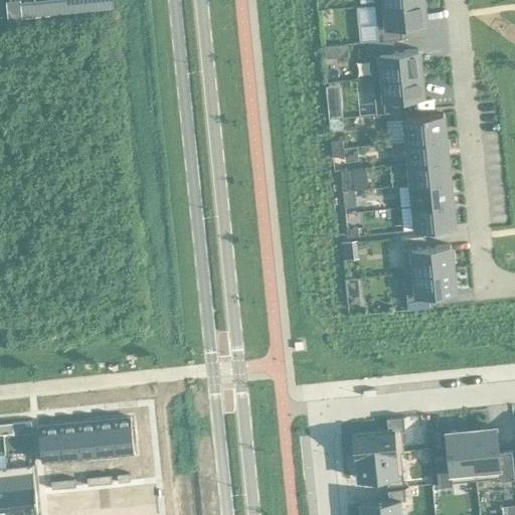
[(65,0),(51,0),(53,15),(67,13),(65,0)]
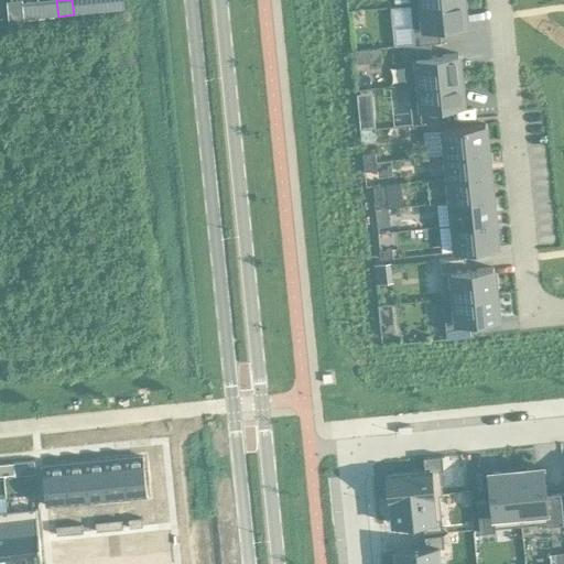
[(84,0),(72,0),(74,14),(86,13),(84,0)]
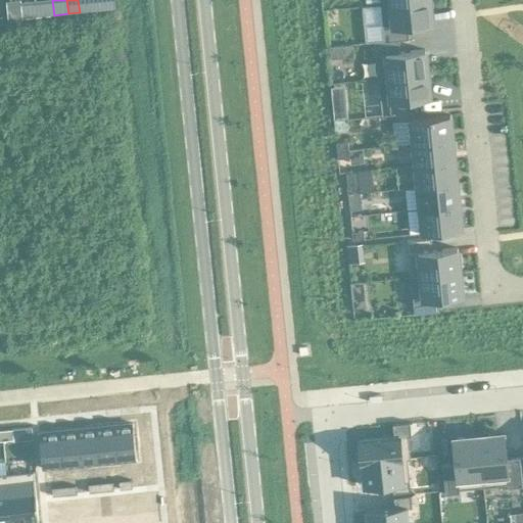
[(97,0),(99,10),(114,9),(112,0),(97,0)]
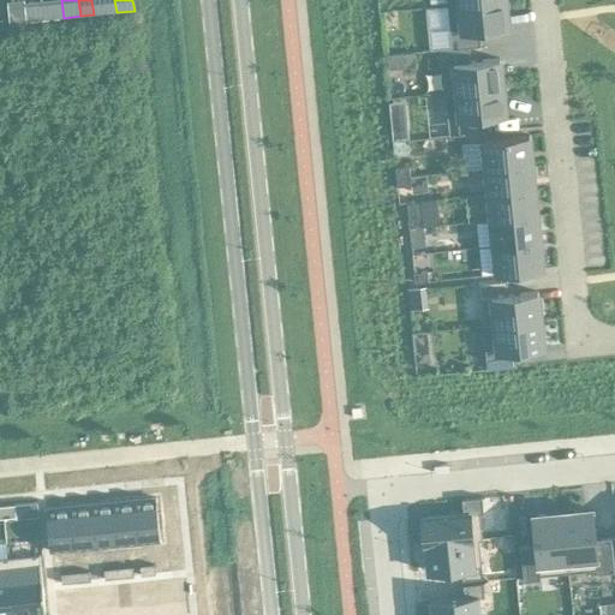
[(25,22),(41,21),(40,1),(23,3),(25,22)]
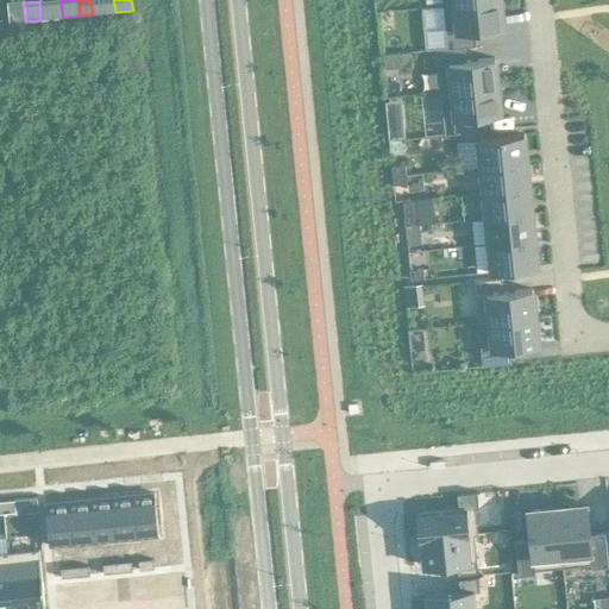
[(500,1),(441,6),(446,49),(463,48),(475,46),(473,32),(502,29),(500,1)]
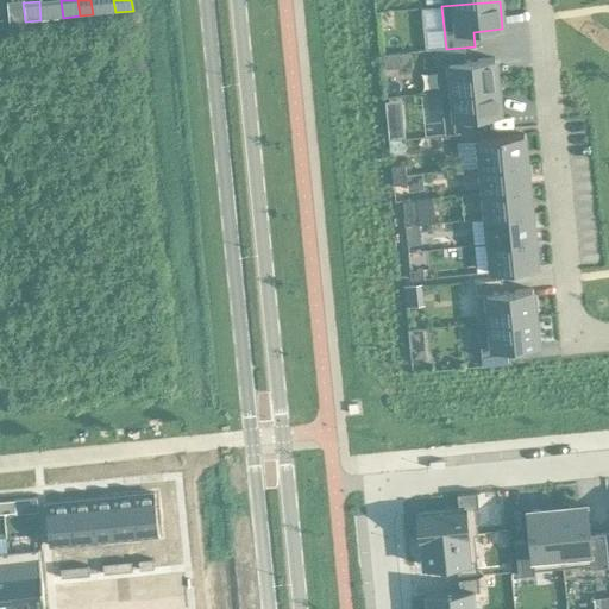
[(446,49),(434,50),(439,93),(496,87),(494,58),(465,62),(463,48),(446,49)]
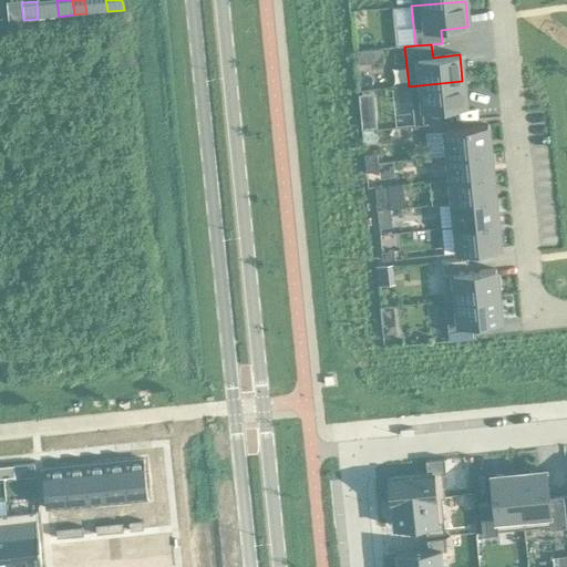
[(368,50),(369,64),(381,62),(380,49),(368,50)]
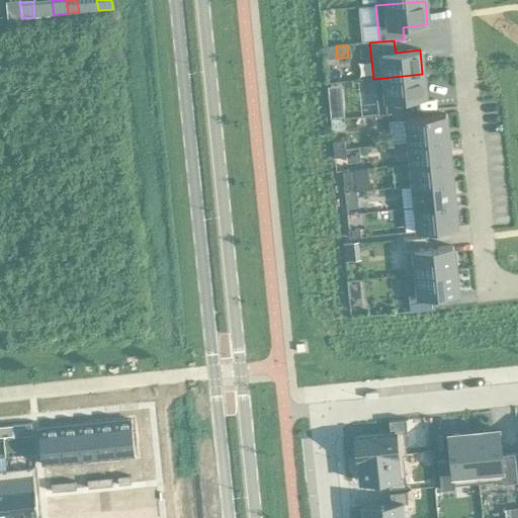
[(422,74),(373,79),(377,115),(402,112),(401,100),(425,98),(422,74)]
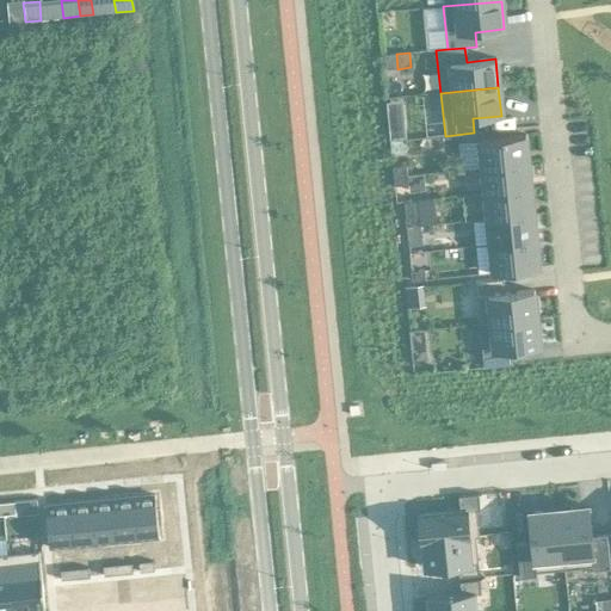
[(524,135),(479,140),(481,168),(528,164),(524,135)]
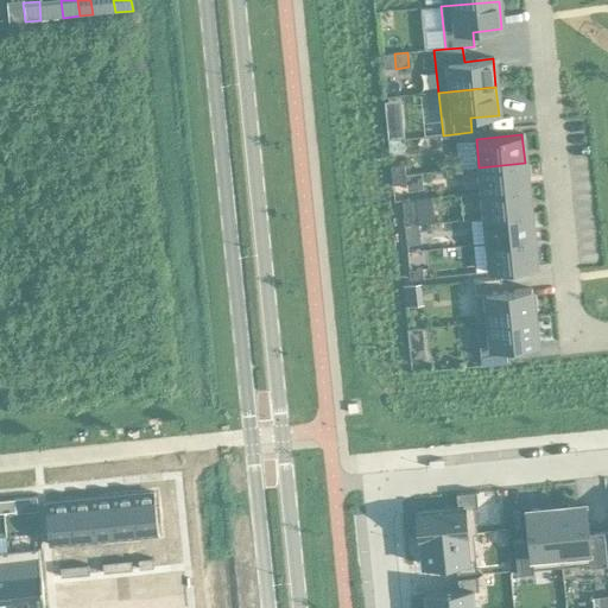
[(525,163),(479,168),(481,194),(527,189),(525,163)]
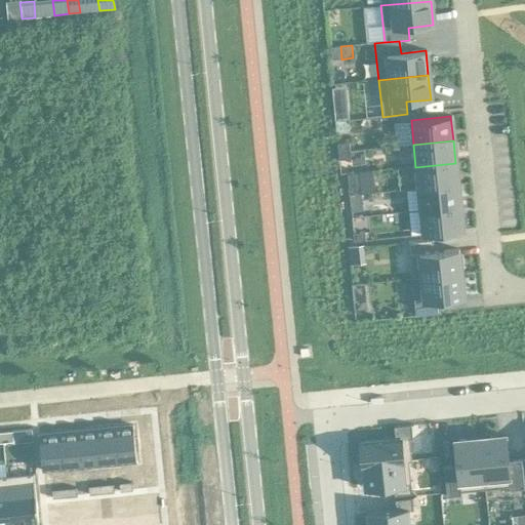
[(349,144),(336,145),(337,153),(350,151),(349,144)]
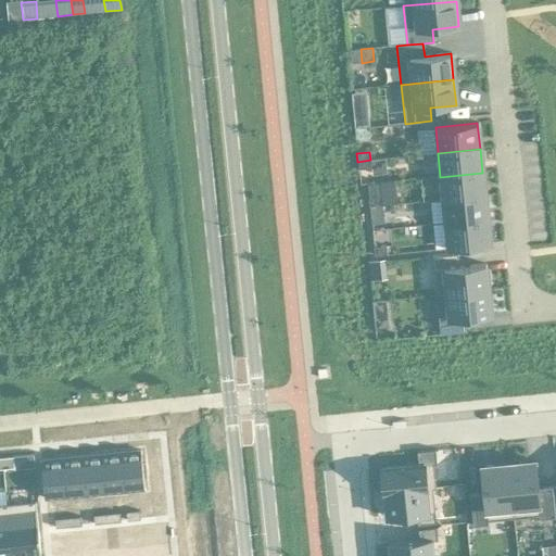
[(370,160),(357,162),(358,169),(370,168),(370,160)]
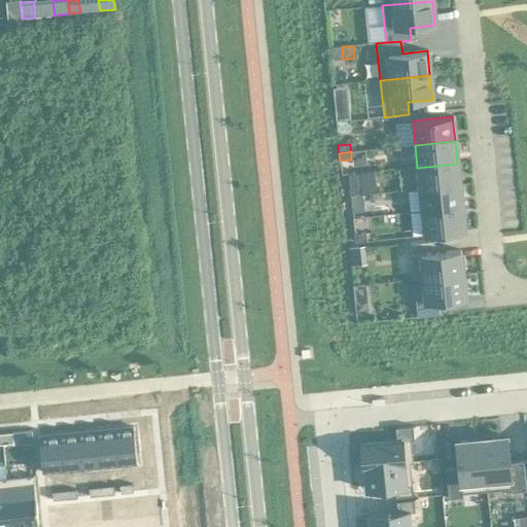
[(457,164),(417,168),(419,189),(459,185),(457,164)]
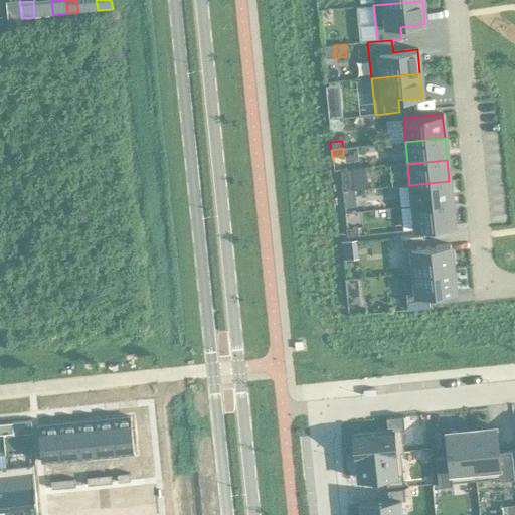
[(449,181),(409,185),(412,207),(451,203),(449,181)]
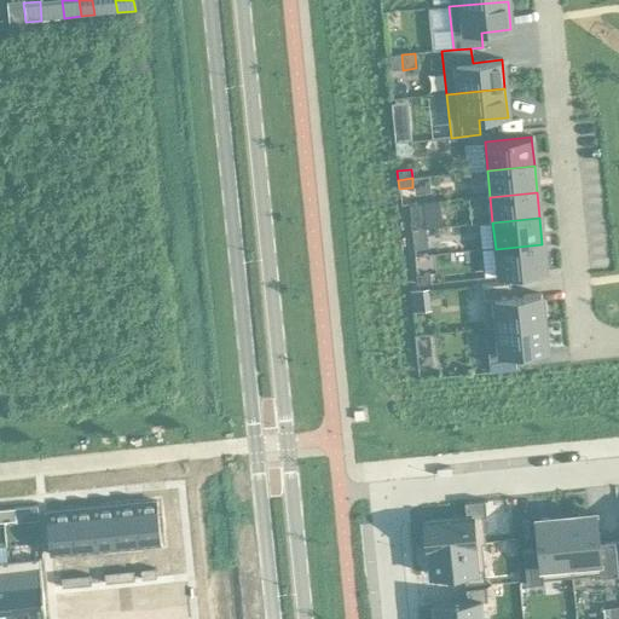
[(410,221),(409,221),(410,231),(424,230),(423,220),(410,221)]
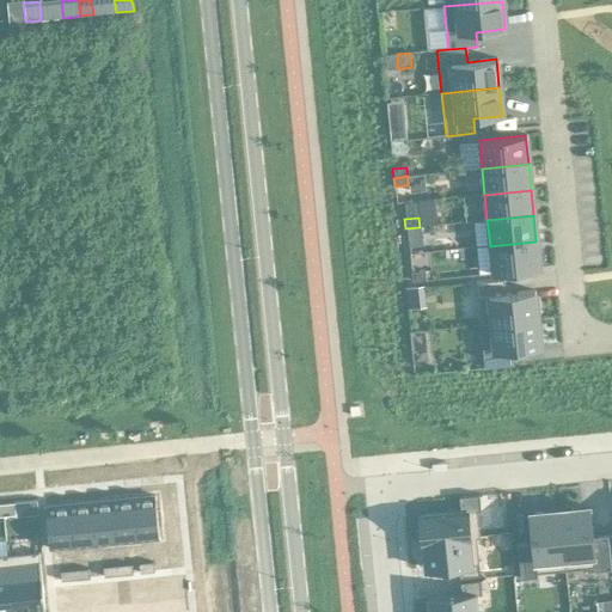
[(420,227),(405,228),(407,238),(408,238),(421,237),(420,227)]
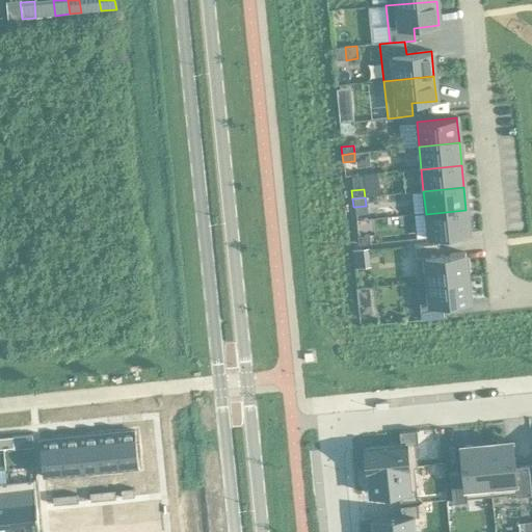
[(466,210),(426,214),(428,238),(469,234),(466,210)]
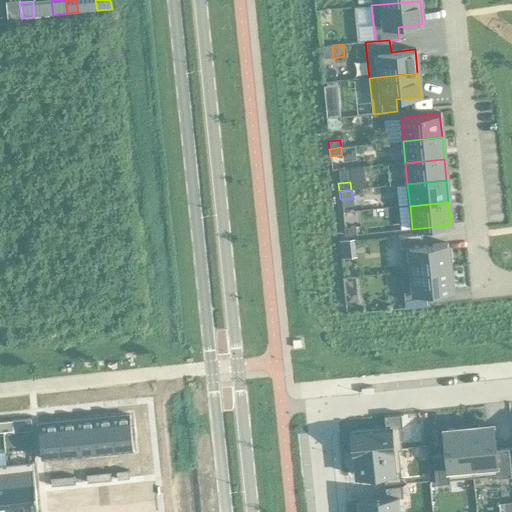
[(344,228),(343,228),(344,236),(356,235),(355,227),(344,228)]
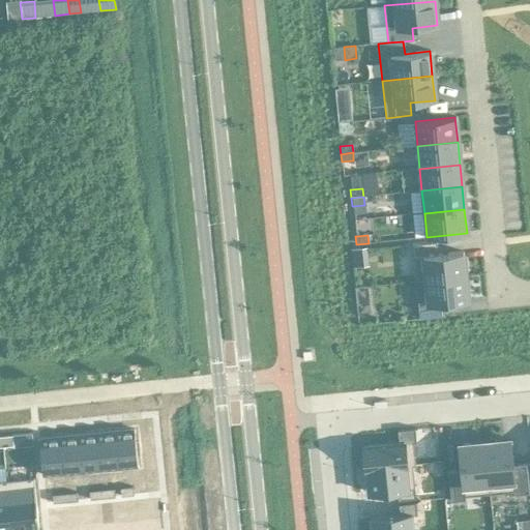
[(427,243),(411,244),(415,282),(465,276),(463,253),(437,255),(436,242),(427,243)]
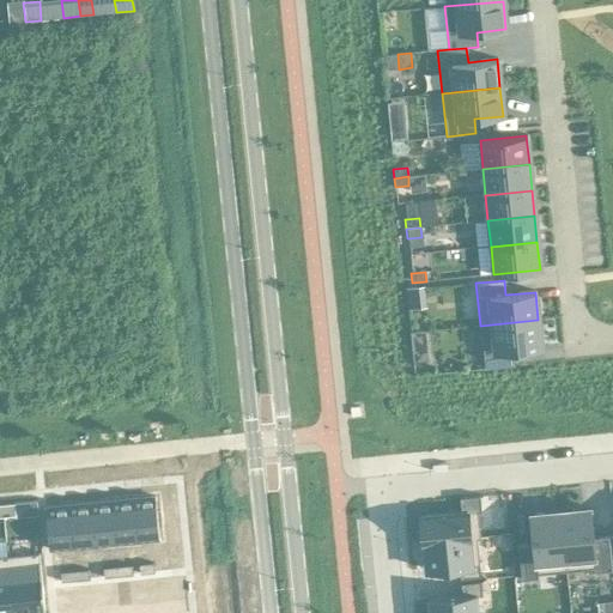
[(538,320),(480,326),(484,369),(513,366),(511,351),(540,349),(538,320)]
